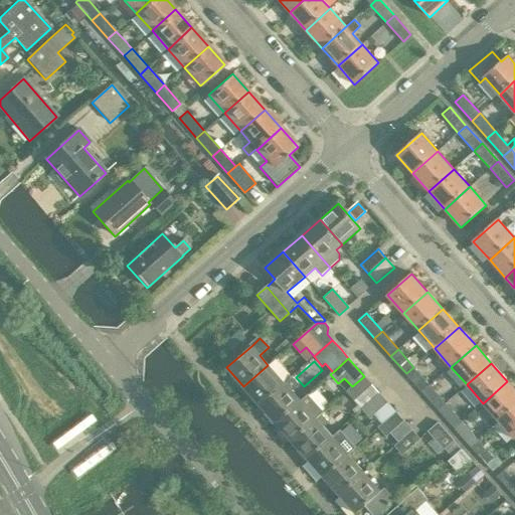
[(268,365),(243,386),(260,404),(293,376),(292,375),(284,382),(268,365)]
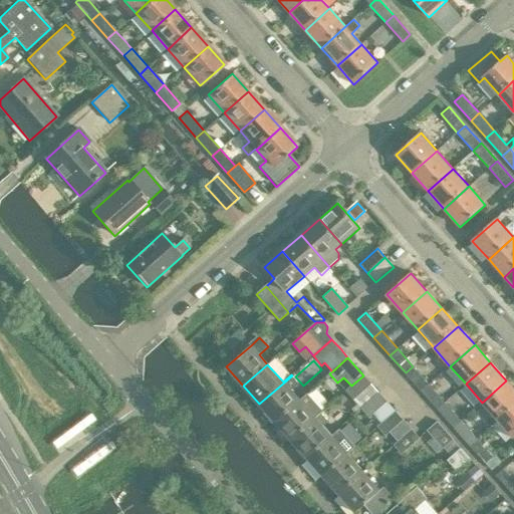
[(406,372),(422,392),(430,384),(413,366),(406,372)]
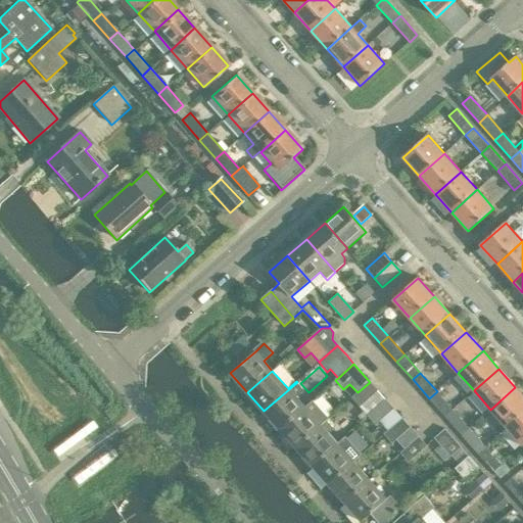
[(297,382),(264,411),(279,428),(306,405),(298,394),(303,390),(297,382)]
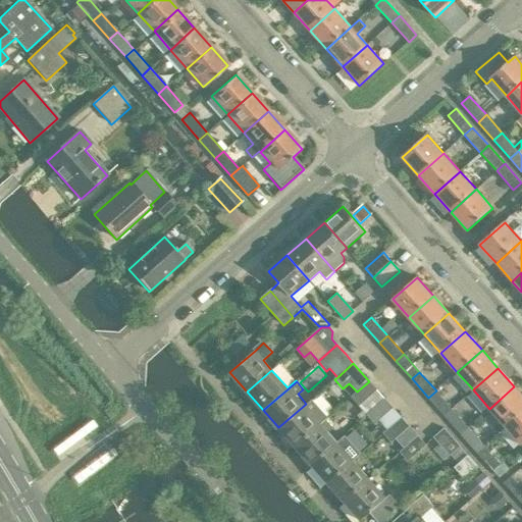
[(357,392),(351,398),(359,407),(367,416),(385,400),(377,390),(369,381),(357,392)]
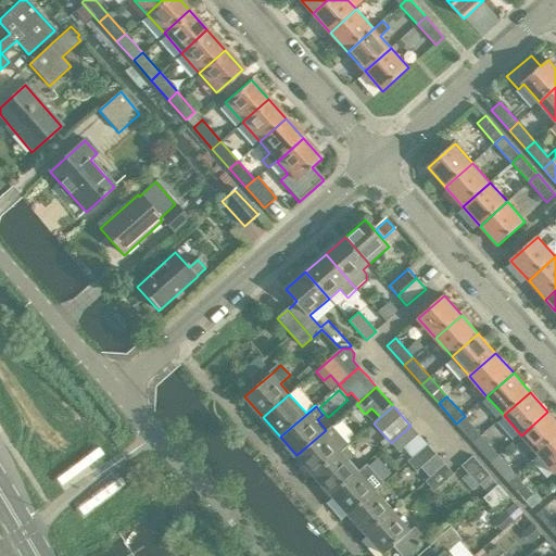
[(555,420),(547,412),(521,436),(539,454),(555,438),(555,420)]
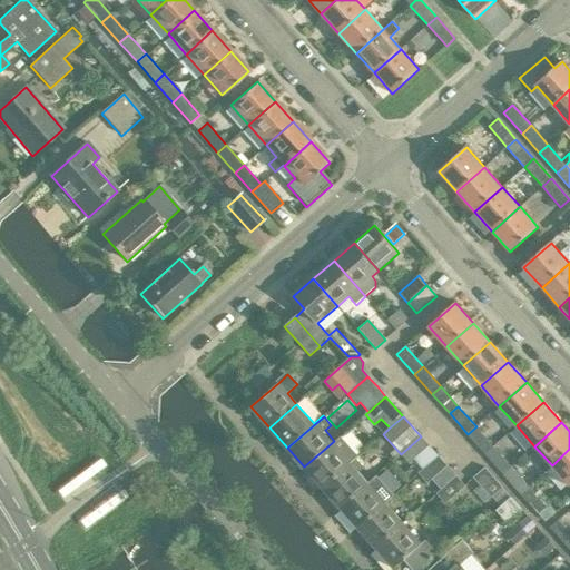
[(468,434),(484,453),(488,449),(490,452),(494,448),(493,445),(477,426),(468,434)]
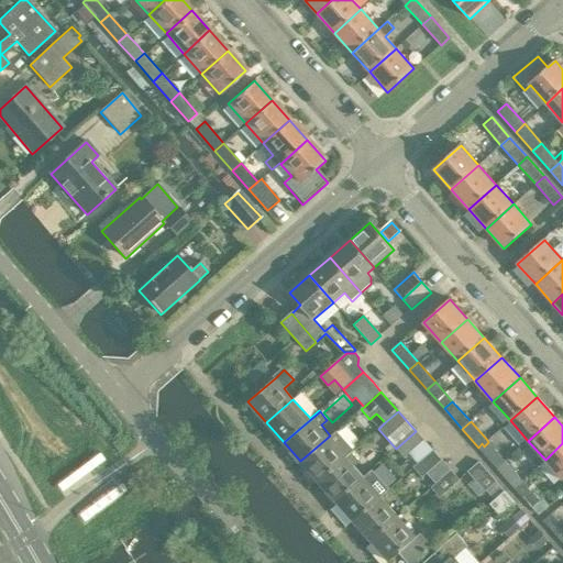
[(330,435),(300,461),(319,482),(352,452),(351,452),(354,449),(338,430),(331,435),(330,435)]
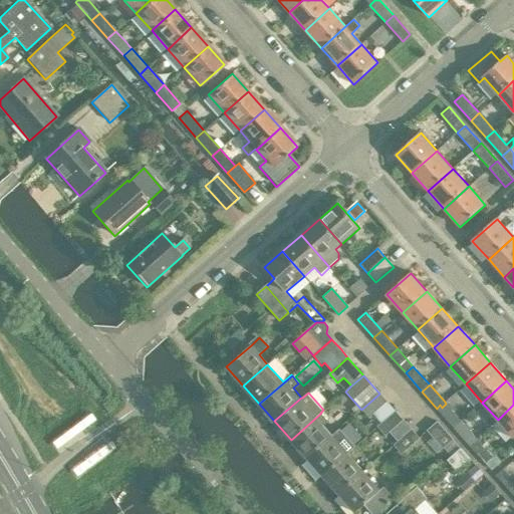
[(379,394),(361,410),(368,418),(387,402),(379,394)]
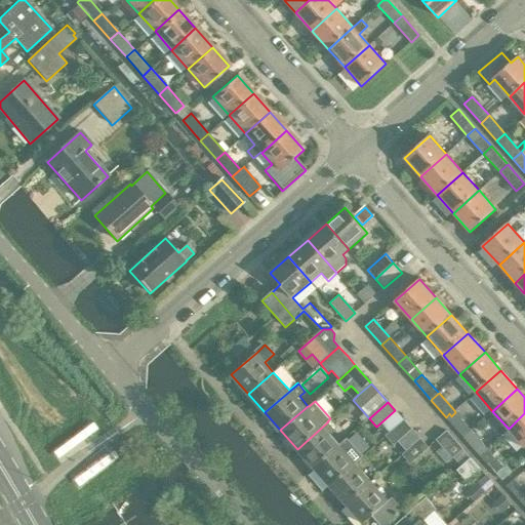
[(446,417),(463,437),(472,430),(454,410),(455,412),(451,416),(449,413),(446,417)]
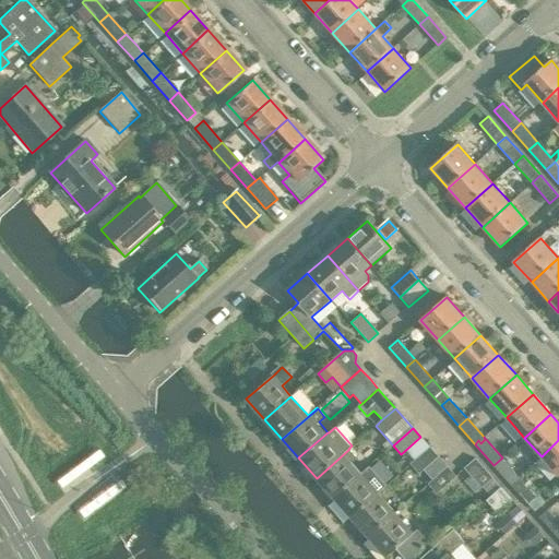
[(558,440),(542,456),(558,476),(558,440)]
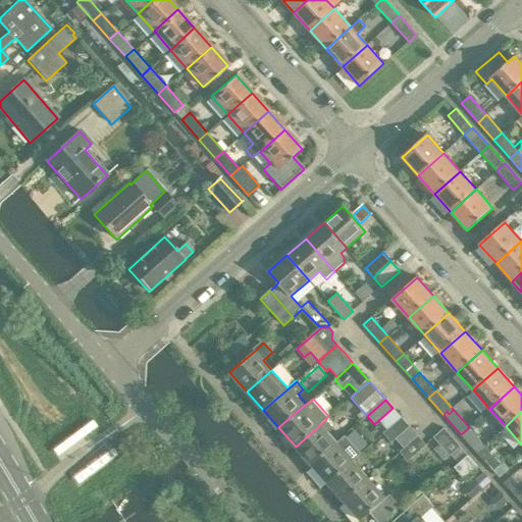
[(392,442),(396,439),(404,449),(418,436),(402,417),(387,430),(383,433),(392,442)]
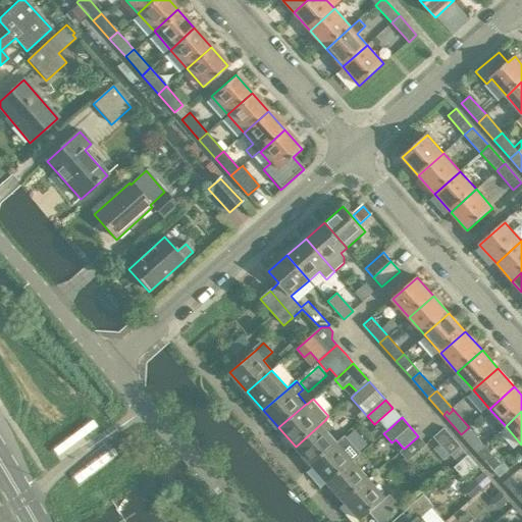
[(101,427),(93,418),(52,449),(58,458),(101,427)]
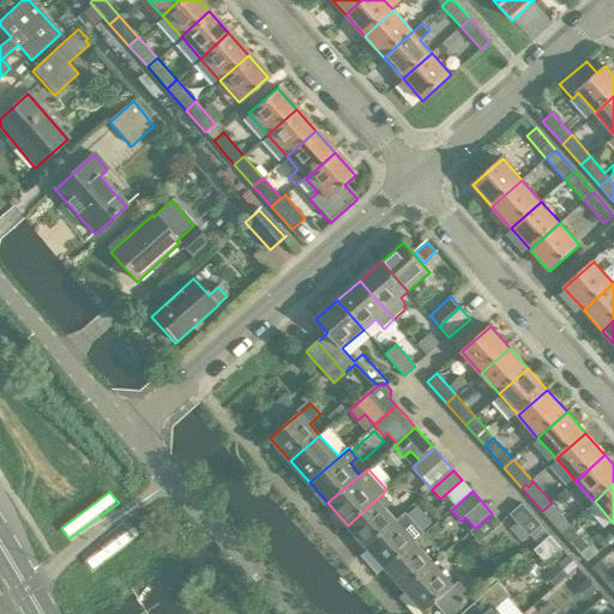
[(384,493),(348,525),(366,546),(396,521),(385,509),(392,503),(384,493)]
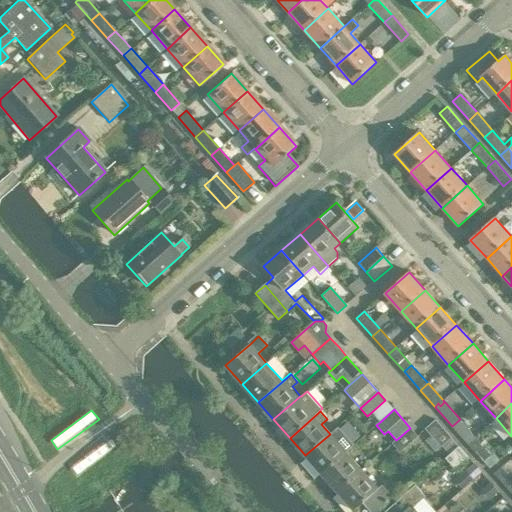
[(452,426),(466,442),(470,439),(472,441),(476,437),(460,419),(452,426)]
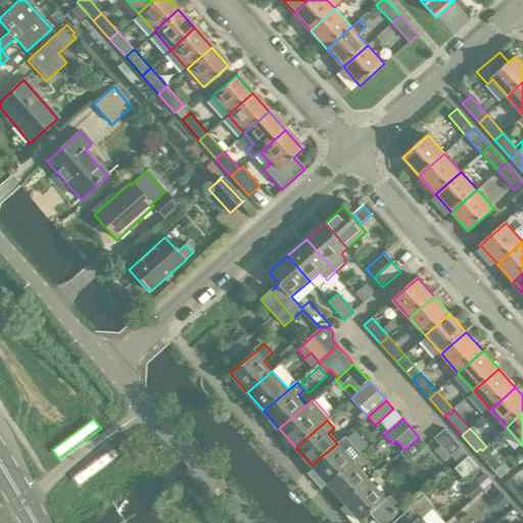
[(440,444),(434,449),(444,461),(450,456),(457,450),(461,447),(455,440),(444,429),(435,438),(440,444)]
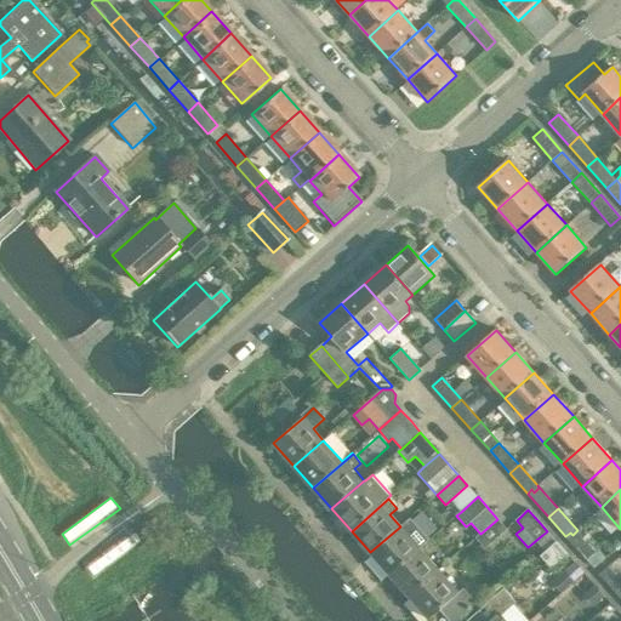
[(400,527),(370,552),(389,574),(419,547),(429,539),(410,517),(400,527)]
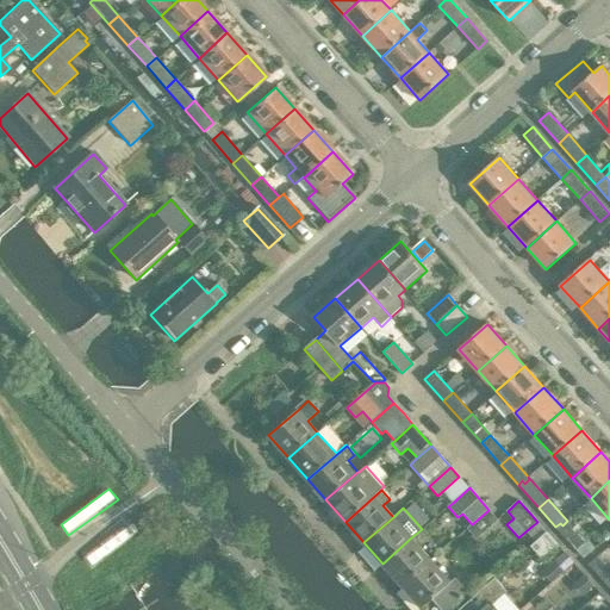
[(477,540),(498,521),(489,510),(472,524),(467,529),(477,540)]
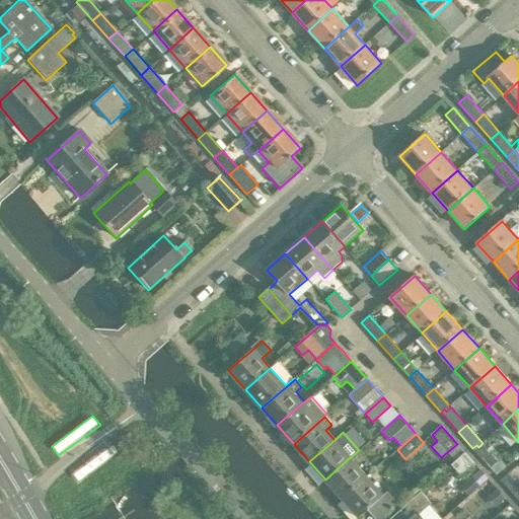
[(120,452),(112,443),(71,473),(77,483),(120,452)]
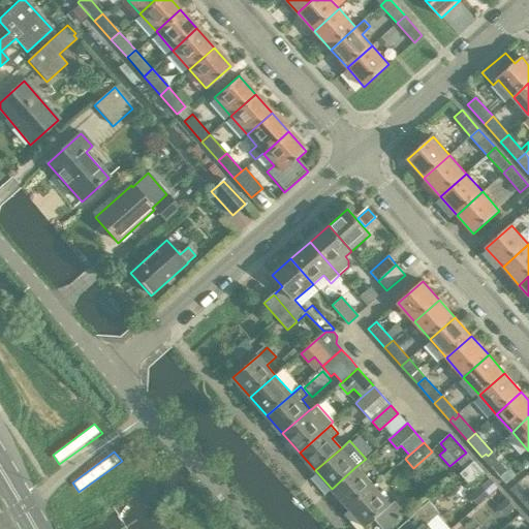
[(508,470),(492,452),(488,456),(486,454),(481,457),(500,477),(508,470)]
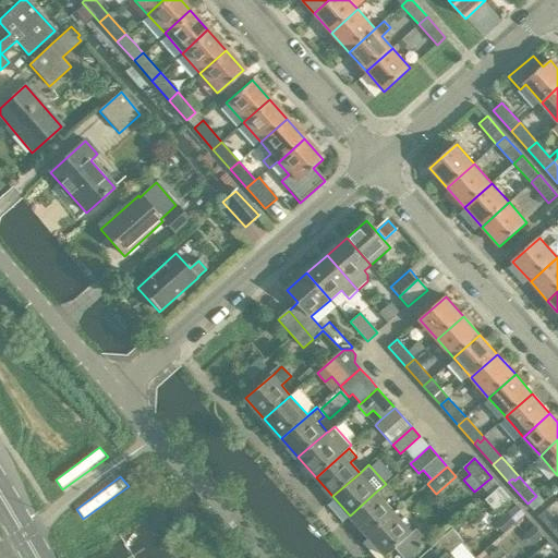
[(499,487),(485,500),(496,512),(511,499),(499,487)]
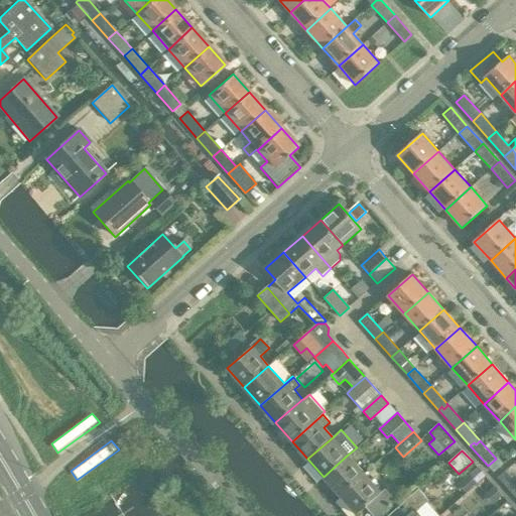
[(348,455),(324,477),(340,495),(365,473),(348,455)]
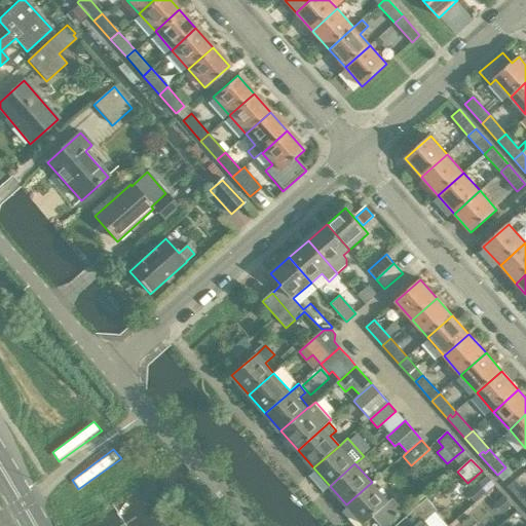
[(508,486),(525,506),(525,504),(525,490),(516,479),(508,486)]
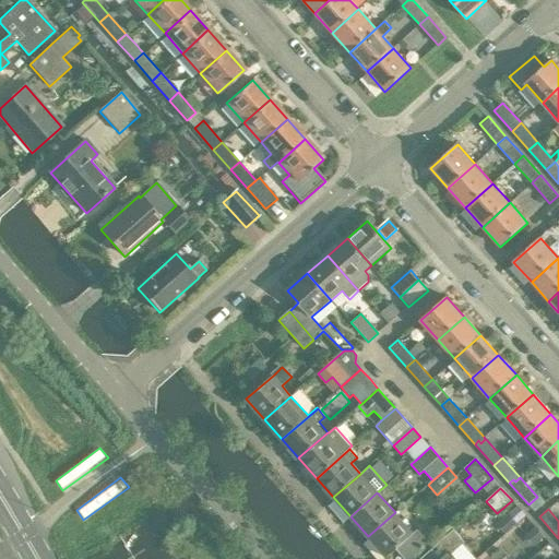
[(414,534),(395,512),(368,536),(388,558),(397,549),(405,558),(412,558),(429,544),(418,531),(414,534)]
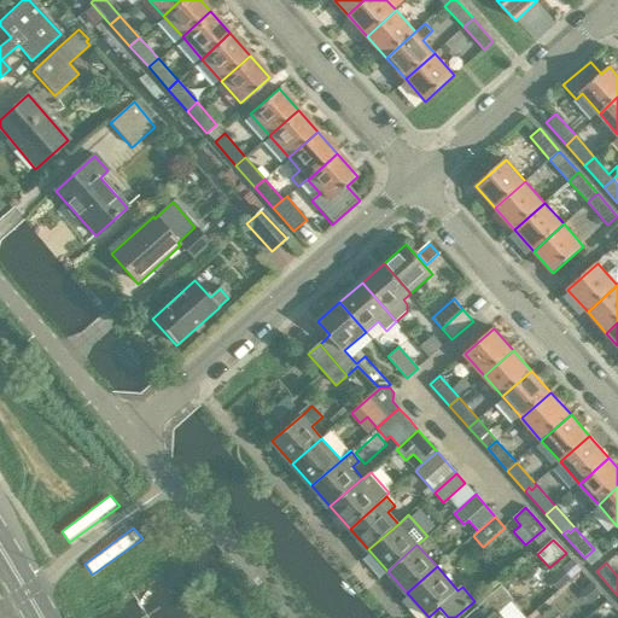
[(501,586),(464,617),(502,617),(499,613),(514,600),(502,587),(501,586)]
